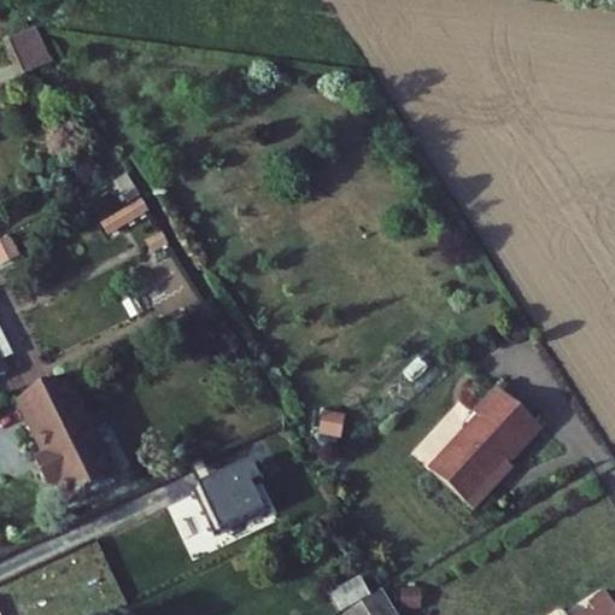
[(0,41),(15,70),(47,54),(33,22),(0,39),(0,41)]
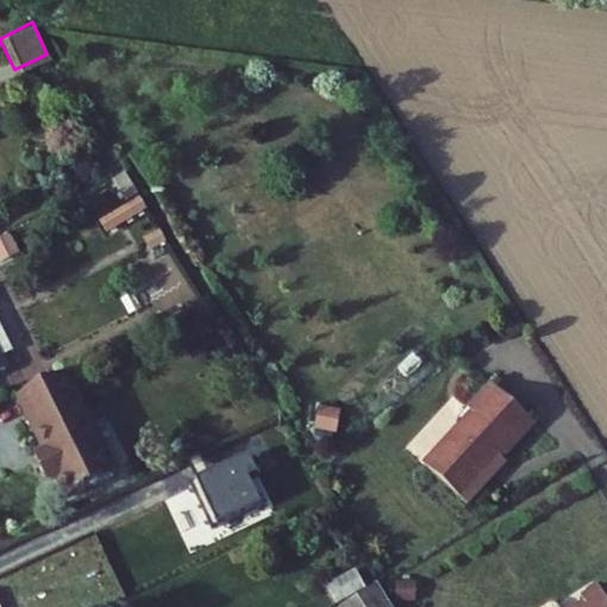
[(131,179),(119,185),(129,204),(100,218),(106,229),(146,208),(131,179)]
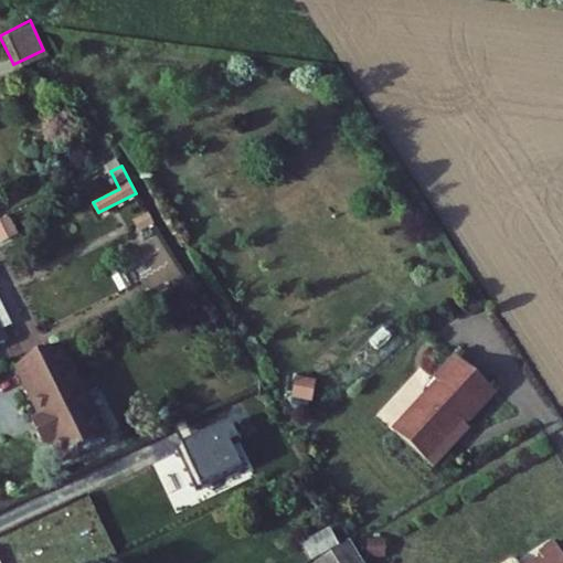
[(57,435),(66,456),(112,434),(63,341),(20,363),(46,413),(34,418),(46,442),(57,435)]
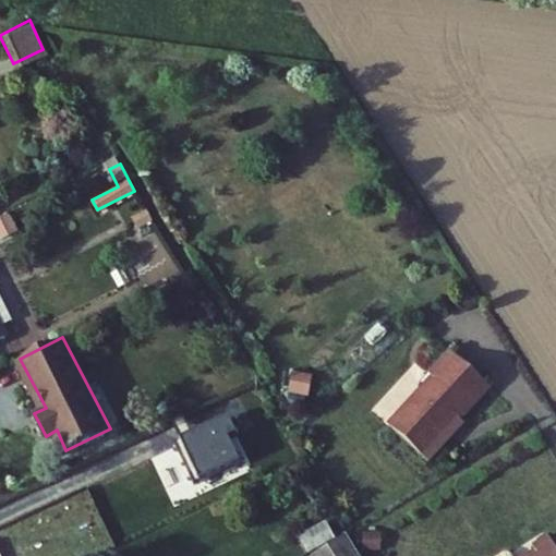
[(432,373),(385,420),(423,458),(447,435),(443,430),(487,386),(449,348),(427,369),(432,373)]
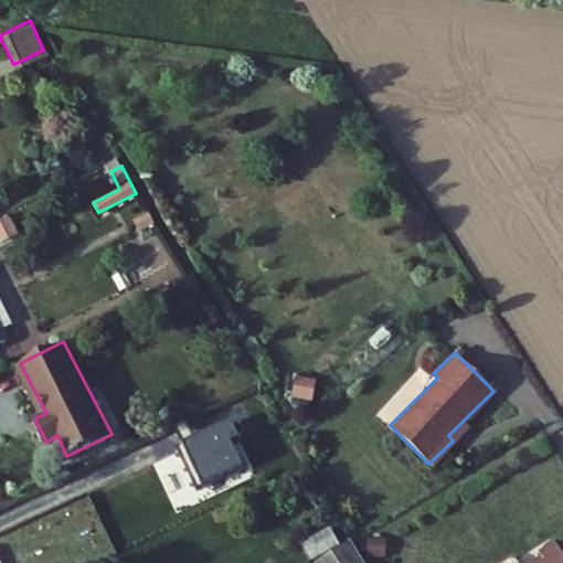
[(290,393),(309,400),(316,381),(297,374),(290,393)]
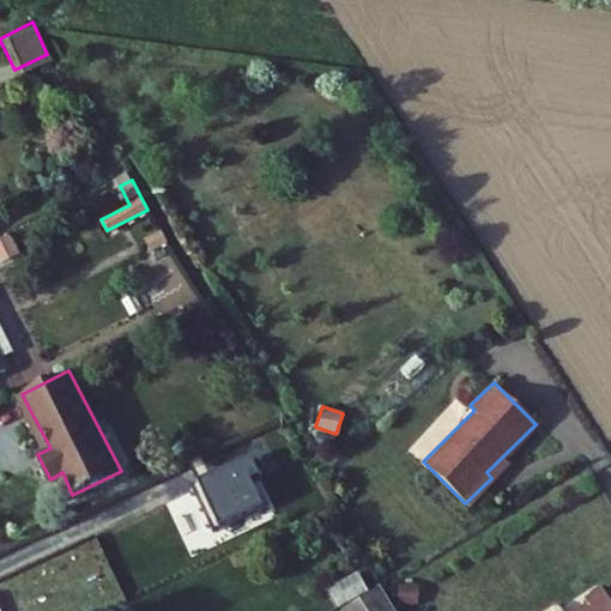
[(340,606),(343,610),(401,610),(385,584),(340,606)]
